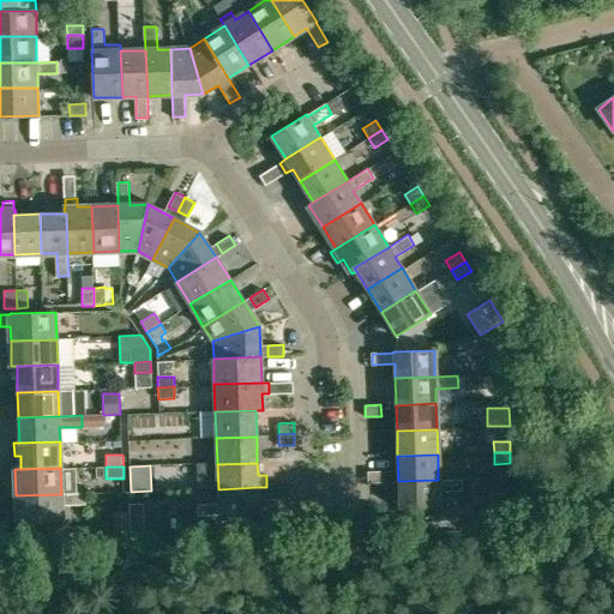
[(462,479),(438,480),(398,481),(399,509),(439,507),(439,491),(462,491),(462,479)]
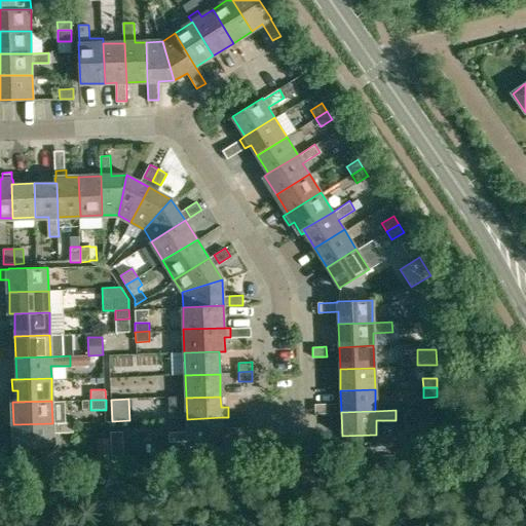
[(436,414),(418,415),(418,430),(437,430),(436,414)]
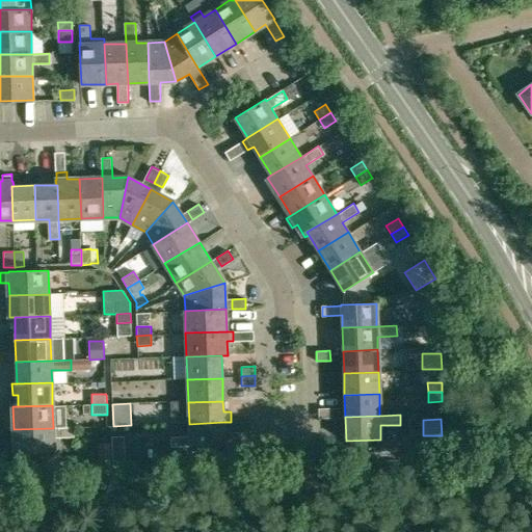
[(225,446),(224,432),(223,422),(189,424),(189,435),(169,436),(170,447),(190,446),(190,447),(225,446)]
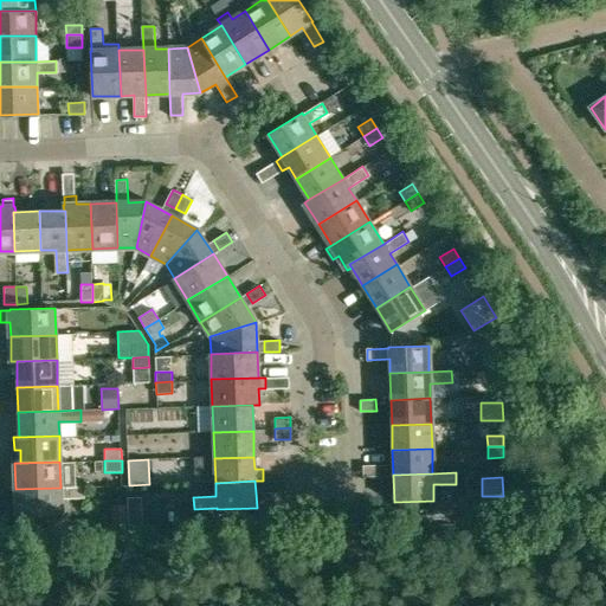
[(84,487),(60,487),(60,488),(15,489),(17,516),(62,515),(60,498),(84,497),(84,487)]
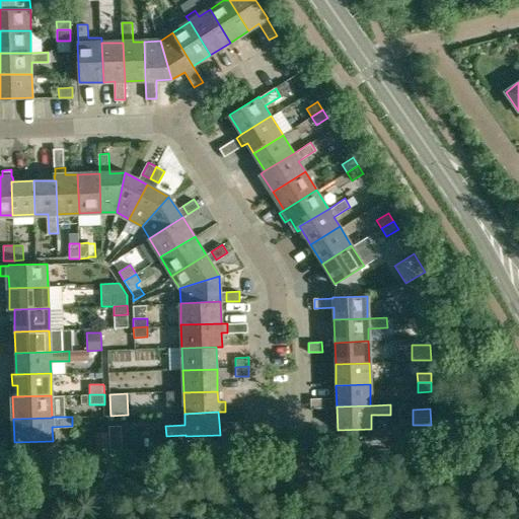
[(109,438),(109,449),(122,448),(122,437),(109,438)]
